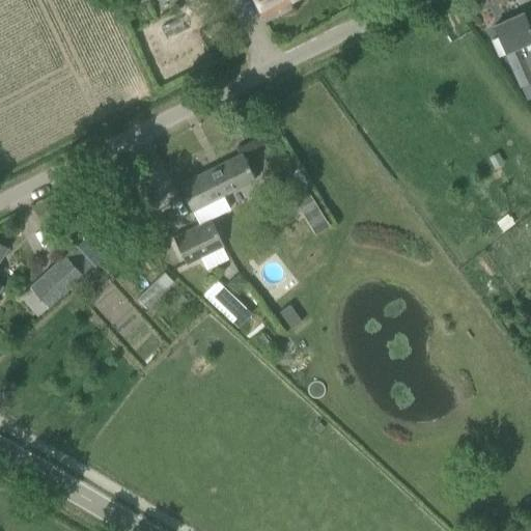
[(253,0),(262,17),(294,0),(253,0)]
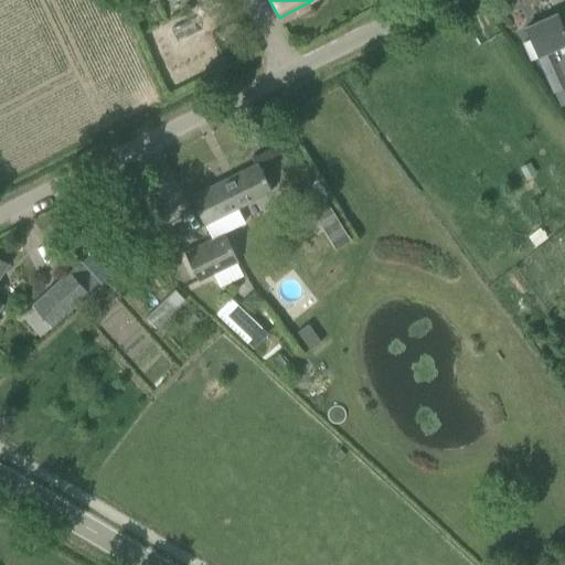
[(522,43),(530,59),(537,55),(552,91),(564,85),(564,34),(556,14),(524,28),(530,40),(522,43)]
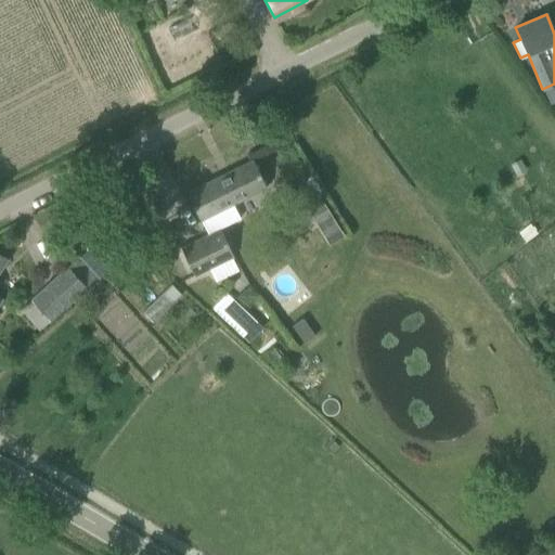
[(208,235),(180,248),(190,268),(193,275),(232,256),(219,229),(240,219),(232,204),(266,188),(261,180),(253,160),(186,193),(199,220),(201,220),(208,235)]
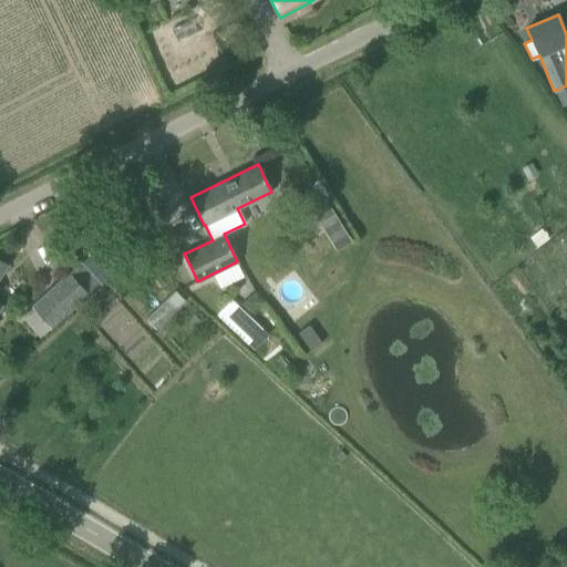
[(317,179),(299,202),(315,213),(328,195),(317,179)]
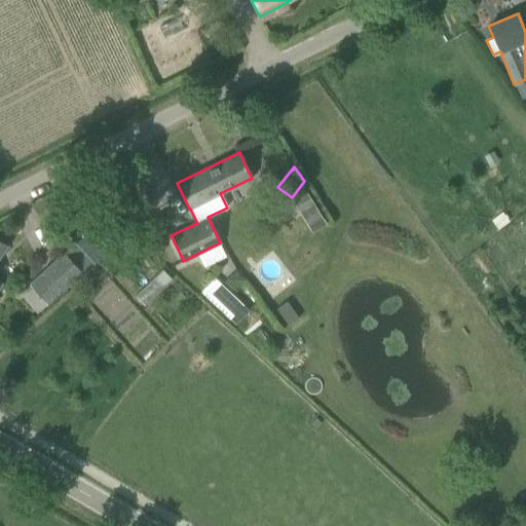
[(28,283),(46,303),(81,271),(63,251),(28,283)]
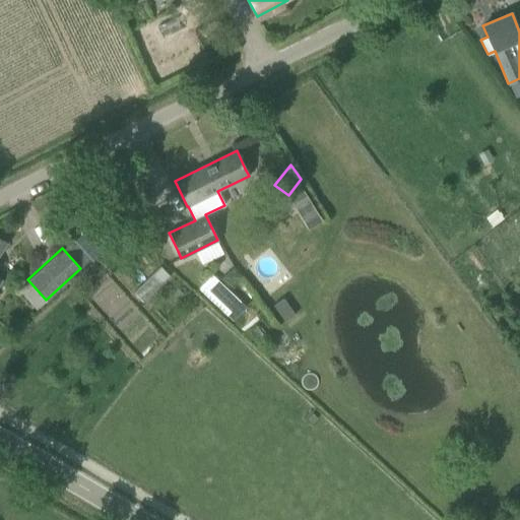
[(246,306),(211,273),(197,287),(232,321),(246,306)]
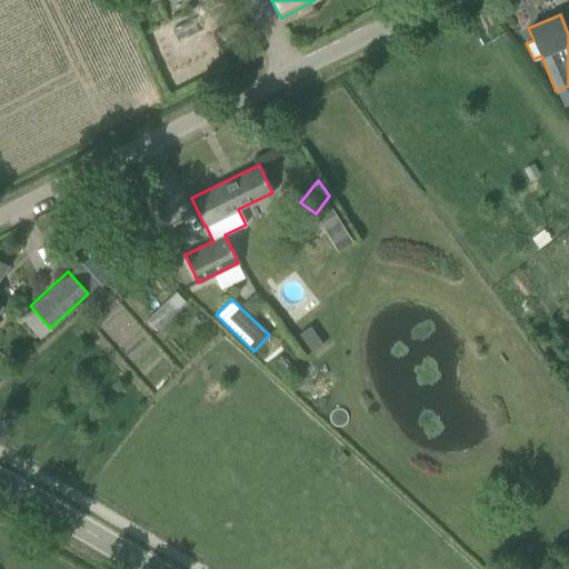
[(192,316),(187,323),(193,329),(200,322),(192,316)]
